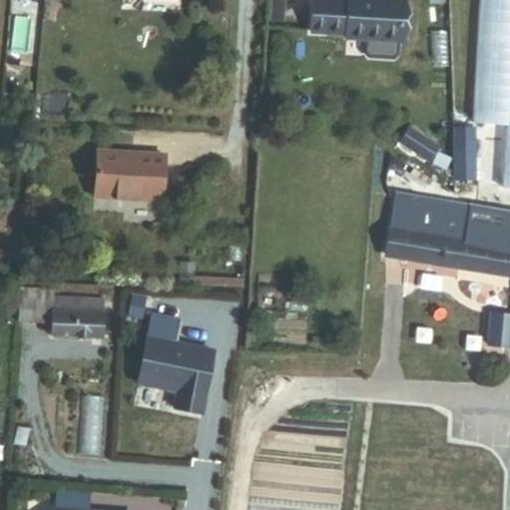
[(406,41),(408,0),(314,0),(312,32),(348,34),(348,39),(366,39),(365,50),(370,56),(397,57),(402,51),(403,41),(406,41)]
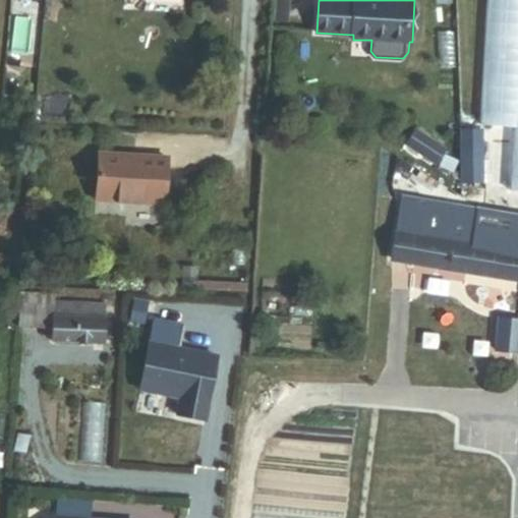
[(505,0),(494,181),(517,183),(517,0),(505,0)]
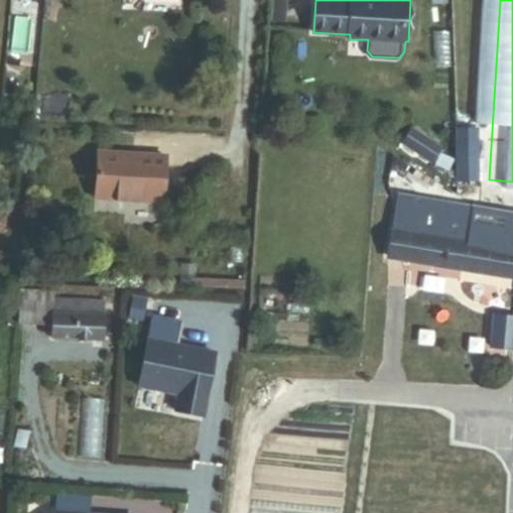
[(415,123),(403,140),(433,161),(445,144),(415,123)]
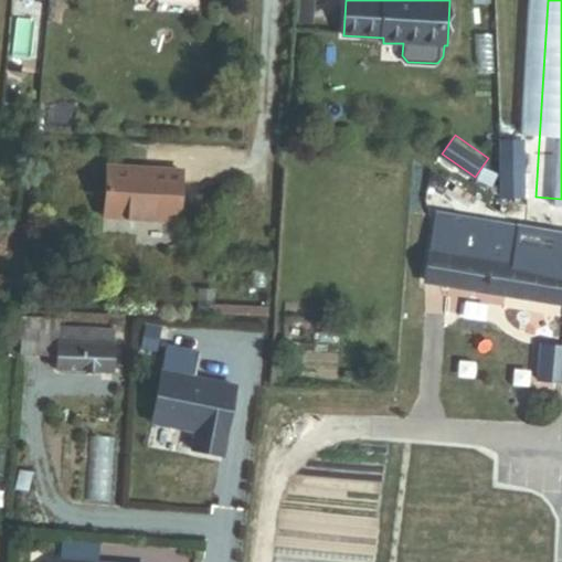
[(110,162),(106,215),(181,221),(184,167),(110,162)]
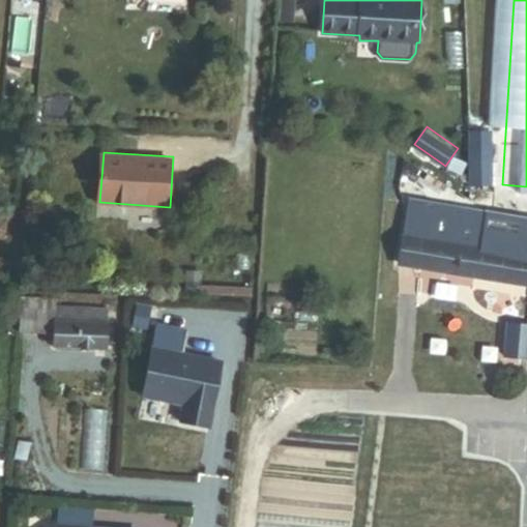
[(526,234),(490,229),(491,221),(493,211),(487,207),(414,194),(403,258),(526,279),(526,234)]
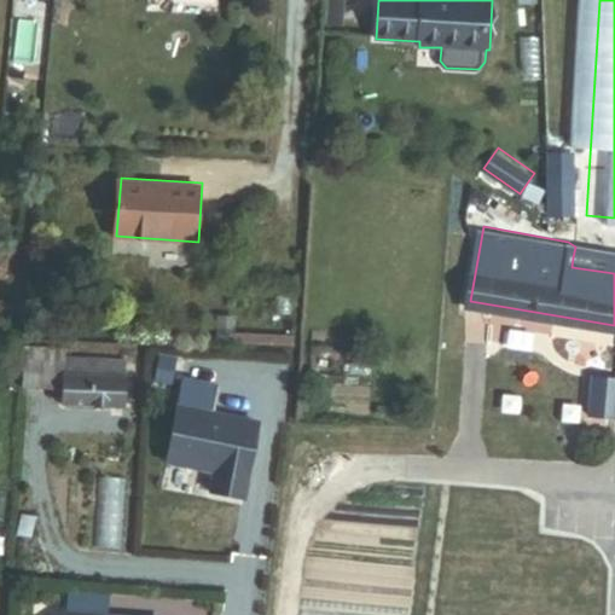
[(614,264),(573,257),(572,267),(614,273),(614,264)]
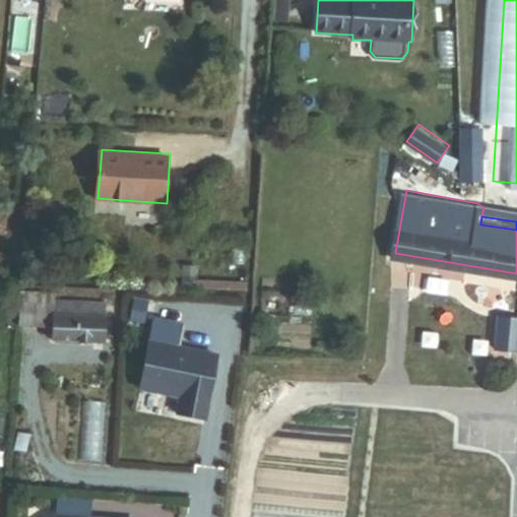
[(109,317),(143,318),(144,299),(110,298),(109,302),(59,300),(59,288),(25,287),(24,325),(54,326),(54,340),(108,342),(109,317)]
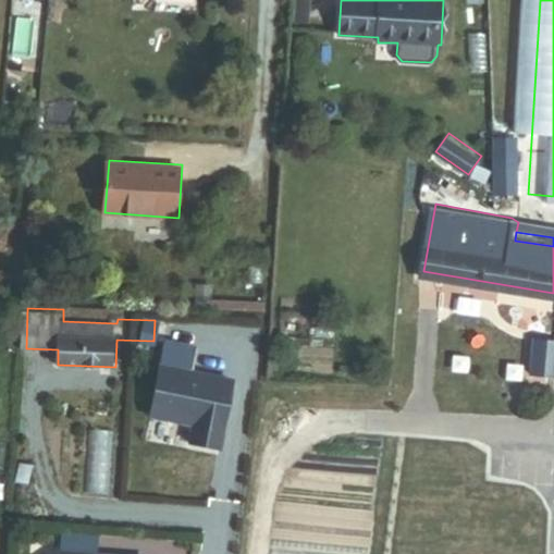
[(194,344),(163,340),(150,411),(193,415),(193,440),(224,444),(234,378),(192,369),(194,344)]
